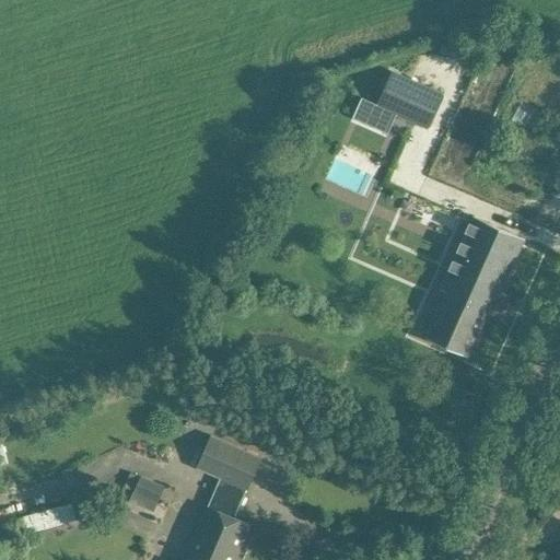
[(391,72),(373,113),(424,136),(442,95),(391,72)]
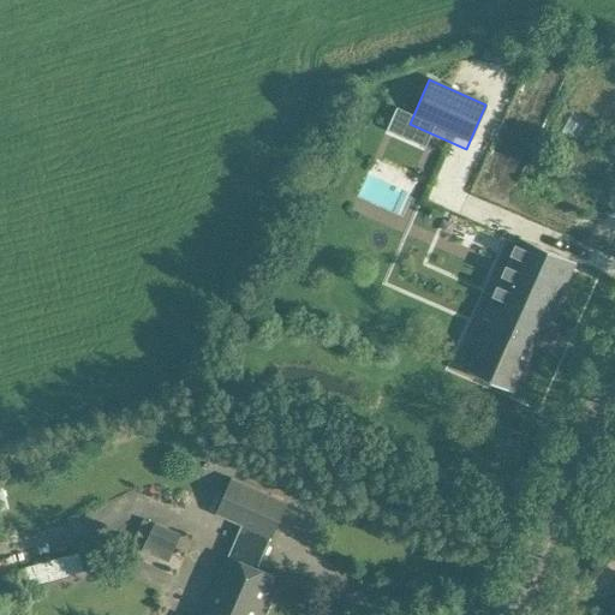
[(577,263),(520,238),(484,318),(489,321),(466,371),(513,392),(544,322),(548,324),(577,263)]
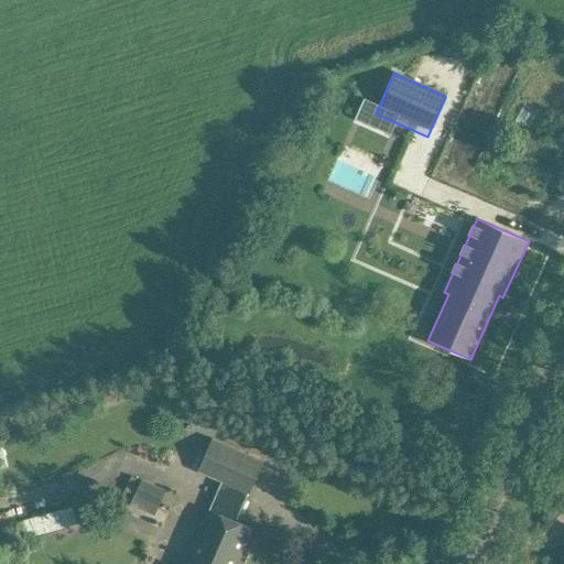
[(197,472),(223,481),(249,494),(263,461),(212,438),(197,472)]
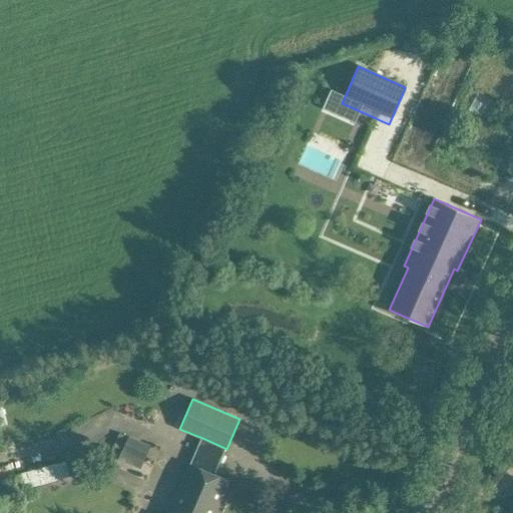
[(143,460),(149,446),(129,438),(123,451),(143,460)]
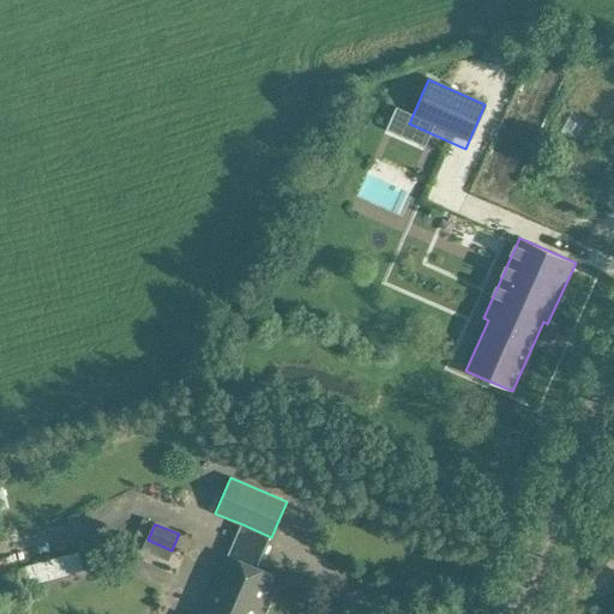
[(209,608),(205,613),(257,613),(275,576),(257,567),(270,537),(242,524),(240,524),(227,555),(205,606),(209,608)]
